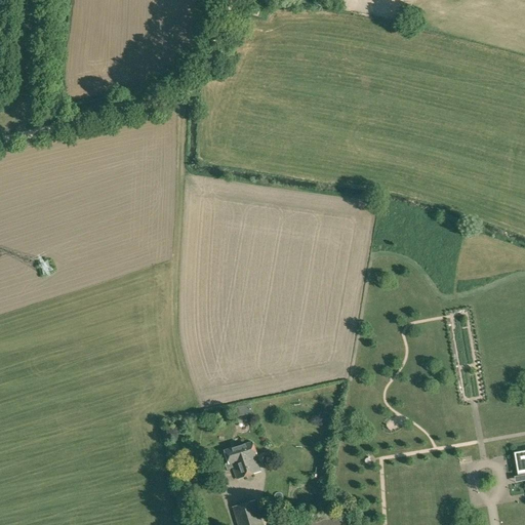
[(246,11),(257,14),(258,8),(247,5),(246,11)]
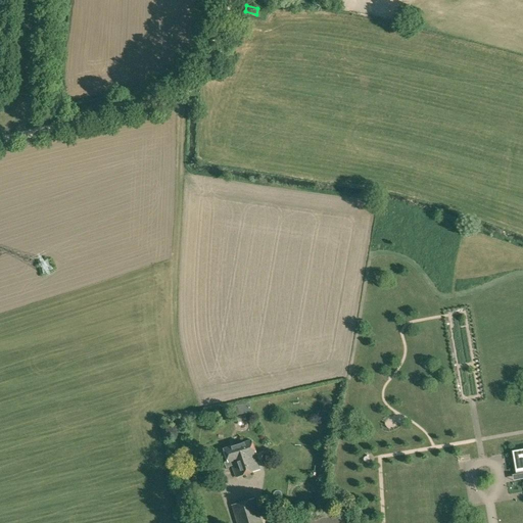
[(224,449),(228,462),(225,463),(226,468),(232,466),(236,478),(259,470),(253,454),(255,453),(251,440),(224,449)]
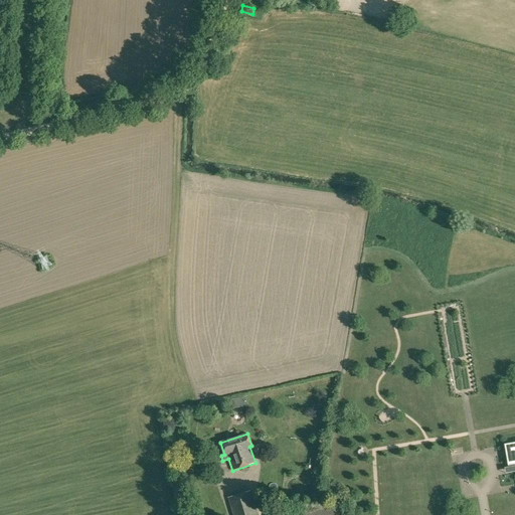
[(514,442),(504,445),(505,450),(505,453),(506,455),(508,466),(514,465),(514,442)]
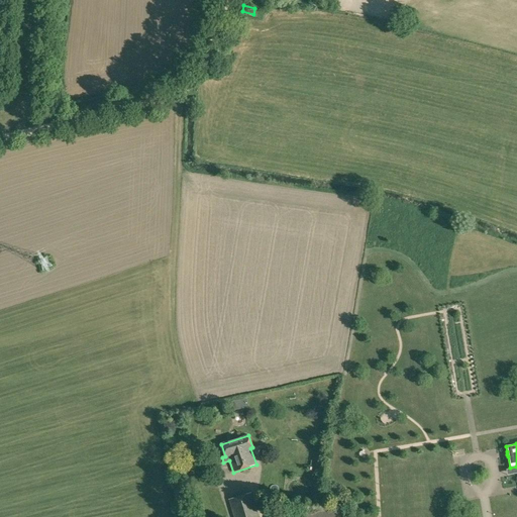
[(259,516),(251,493),(228,500),(233,516),(259,516)]
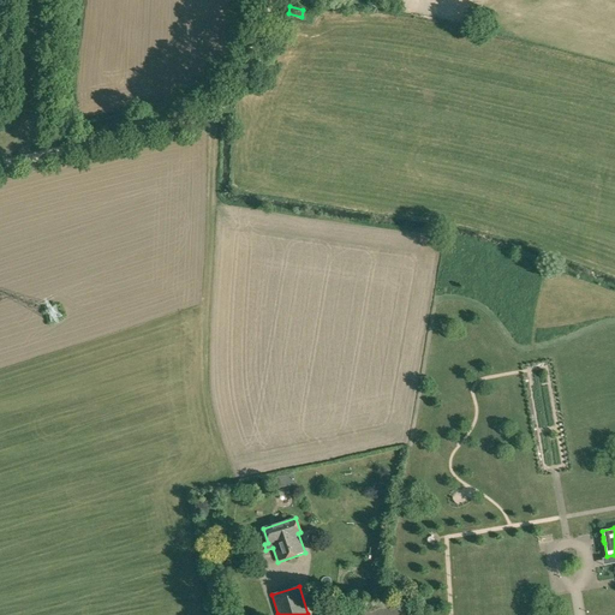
[(410,614),(410,602),(322,607),(322,614),(410,614)]
